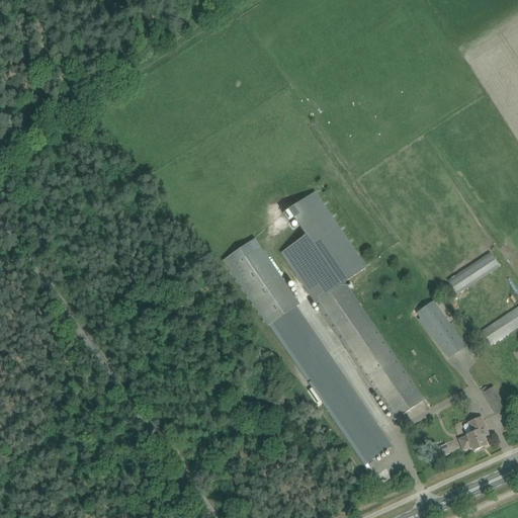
[(283,255),(312,296),(313,298),(316,301),(314,304),(395,421),(424,400),(344,282),(344,281),(345,282),(370,265),(369,263),(365,266),(358,256),(362,253),(361,251),(357,254),(350,244),(354,241),(353,239),(348,242),(341,232),(346,229),(344,227),(340,229),(333,219),(337,216),(336,213),(332,217),(325,206),(329,203),(327,201),(323,204),(316,194),(321,191),(320,190),(289,210),(309,238),(283,255)]
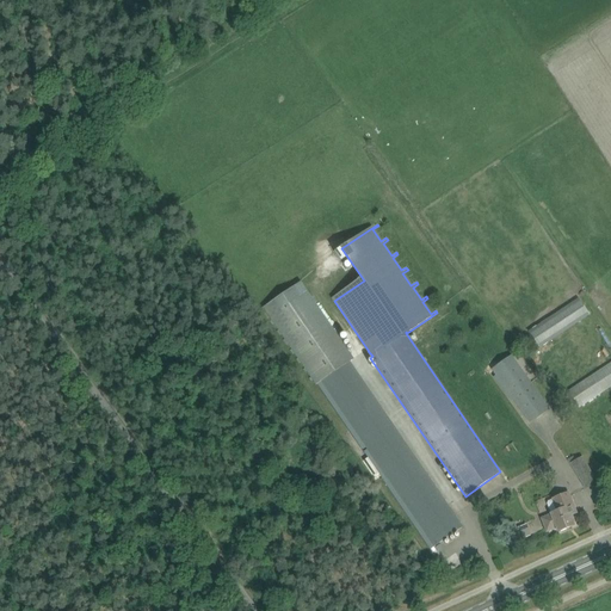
[(353,359),(344,343),(343,343),(308,291),(302,295),(270,318),(271,320),(275,325),(279,331),(282,334),(285,339),(288,344),(291,350),(295,353),(298,358),(301,363),(304,369),(308,372),(312,377),(314,382),(316,386),(321,382),(434,548),(463,528),(350,362),(353,359)]
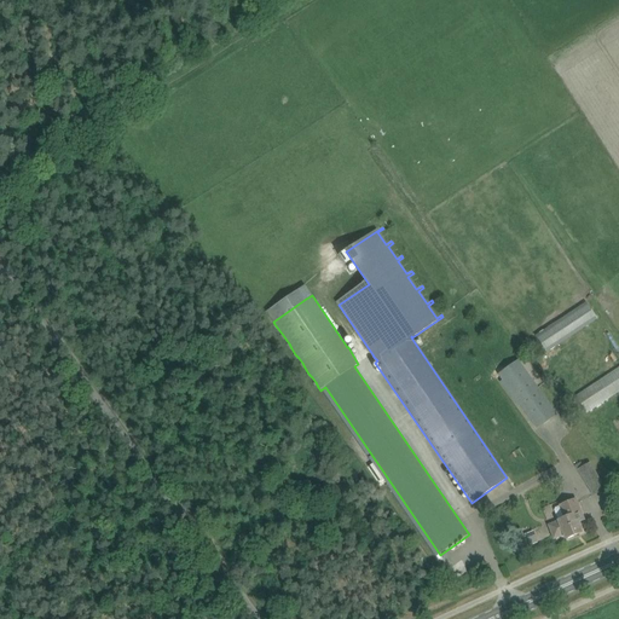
[(586,304),(536,336),(547,352),(597,319),(586,304)]
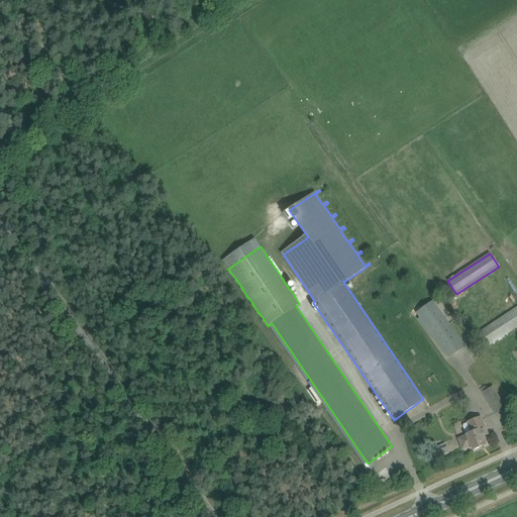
[(441,348),(447,357),(448,358),(464,347),(466,346),(433,301),(431,302),(416,313),(419,318),(434,339),(441,348)]
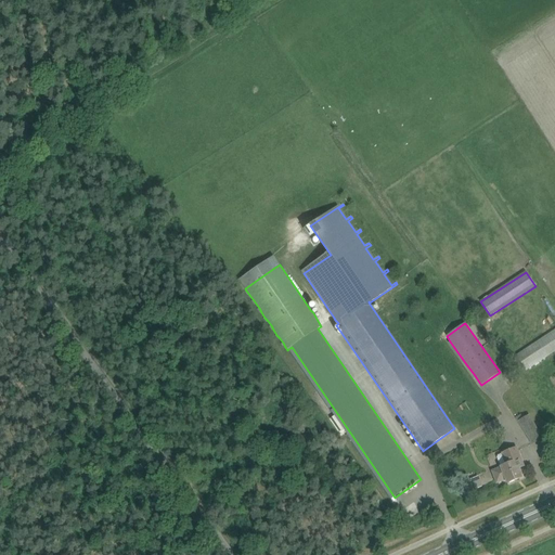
[(526,371),(554,350),(554,330),(516,356),(526,371)]
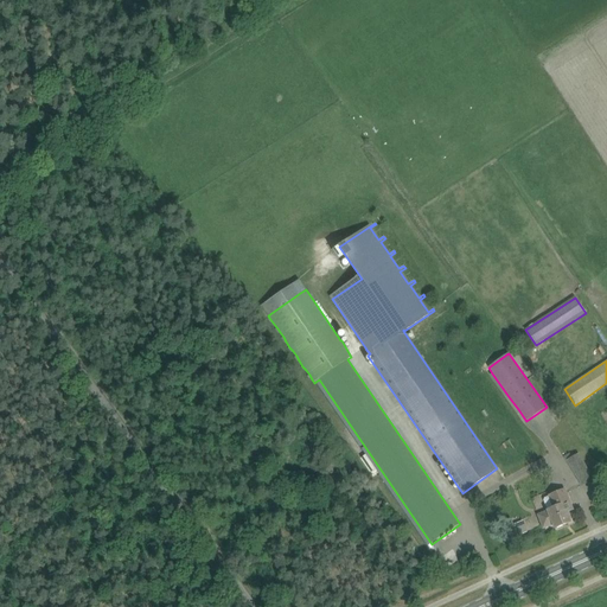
[(567,461),(582,486),(593,480),(579,454),(567,461)]
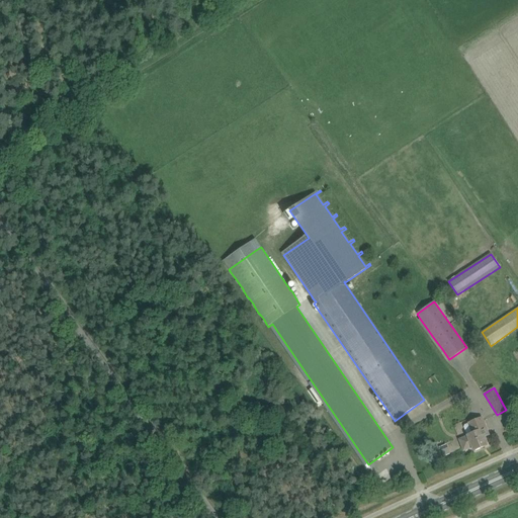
[(467,436),(459,440),(463,451),(471,447),(473,451),(486,446),(485,443),(486,443),(484,437),(489,435),(482,418),(468,423),(468,424),(472,433),(467,435),(467,436)]
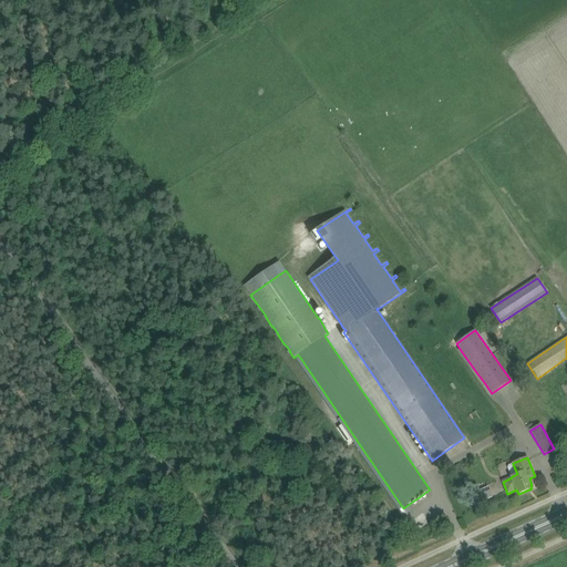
All buildings are outlined.
